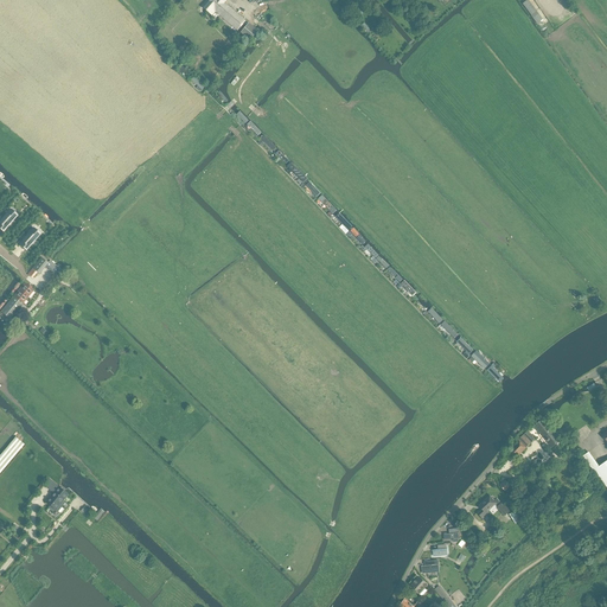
[(210,0),(203,8),(212,17),(215,12),(237,31),(246,21),(224,4),(225,2),(222,0),(210,0)]
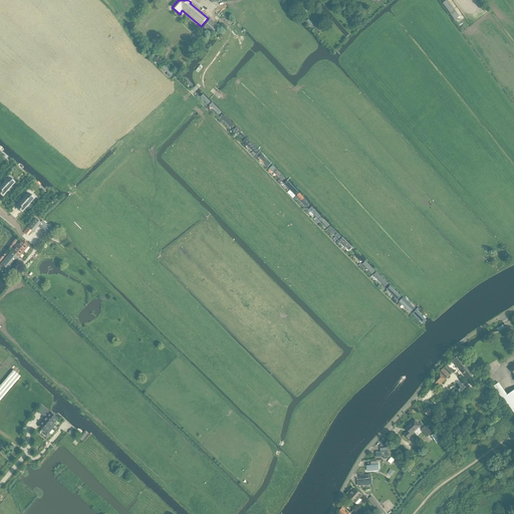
[(231,26),(234,22),(223,12),(219,16),(231,26)]
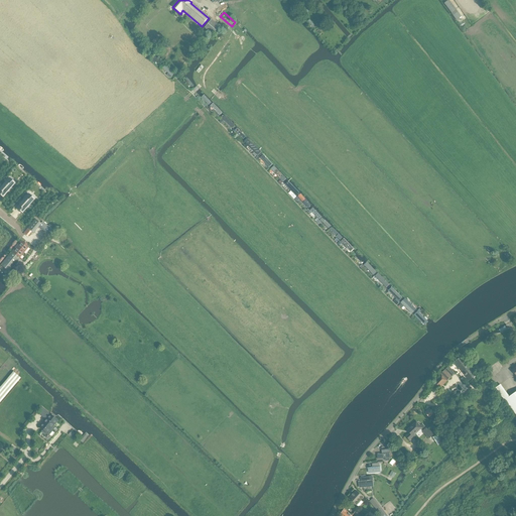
[(219,27),(211,20),(205,28),(210,33),(212,35),(217,29),(219,27)]
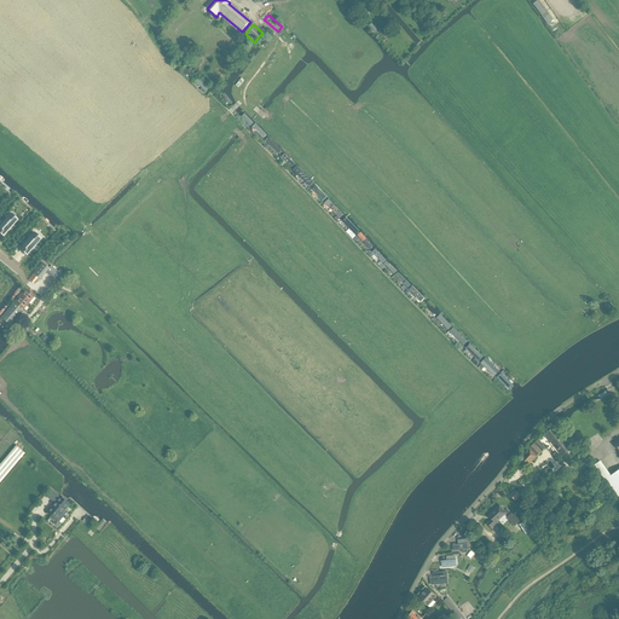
[(181,64),(179,68),(191,77),(194,75),(181,64)]
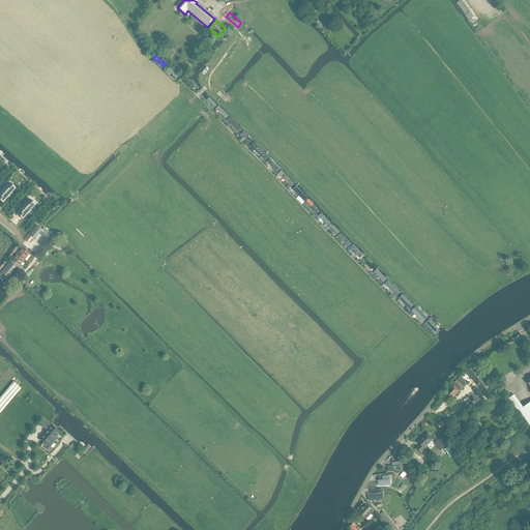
[(179,77),(169,67),(167,70),(177,80),(179,77)]
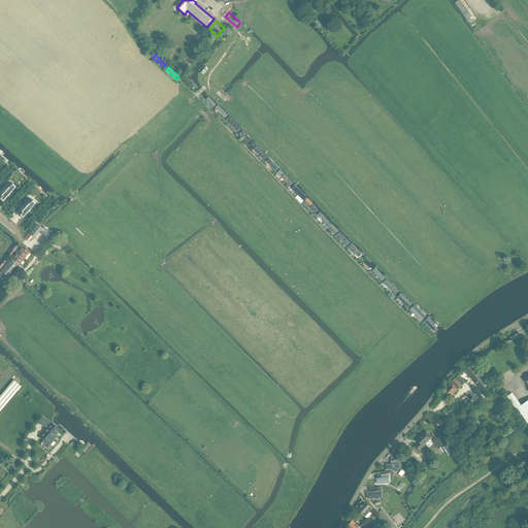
[(199,87),(189,77),(187,79),(197,90),(199,87)]
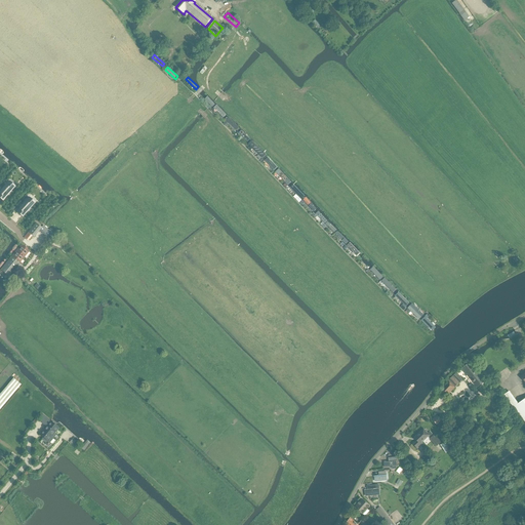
[(202,91),(199,94),(212,108),(215,105),(202,91)]
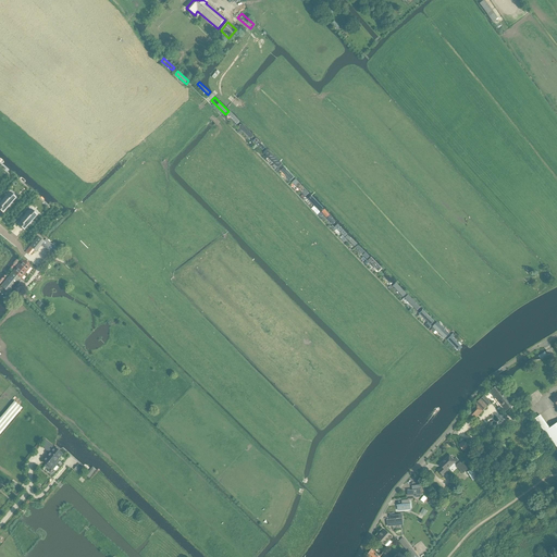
[(230,112),(226,114),(237,125),(240,123),(230,112)]
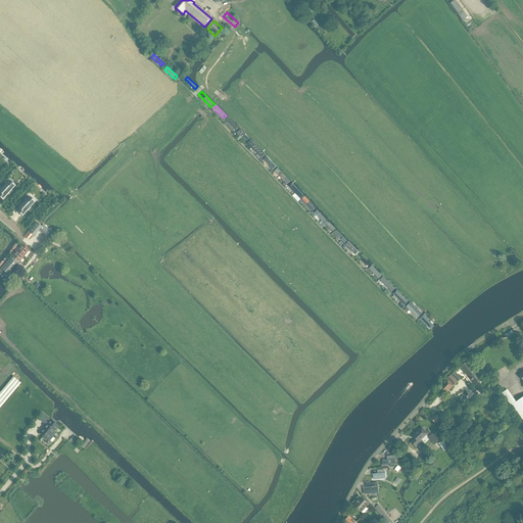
[(227,116),(225,119),(236,131),(238,128),(227,116)]
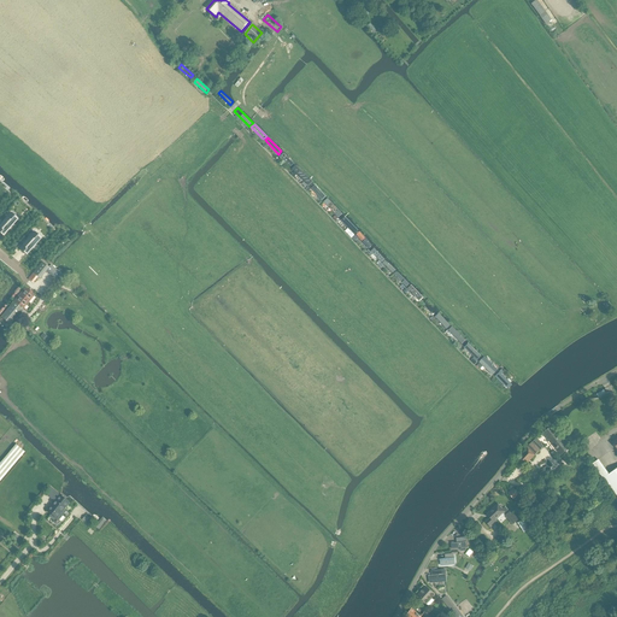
[(282,153),(280,156),(289,166),(292,163),(282,153)]
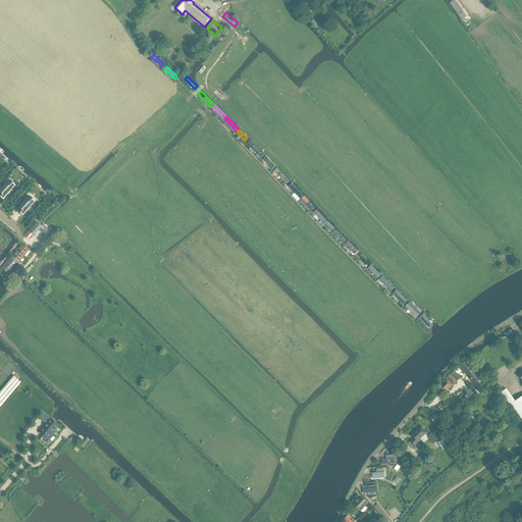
[(251,140),(248,144),(261,157),(265,154),(251,140)]
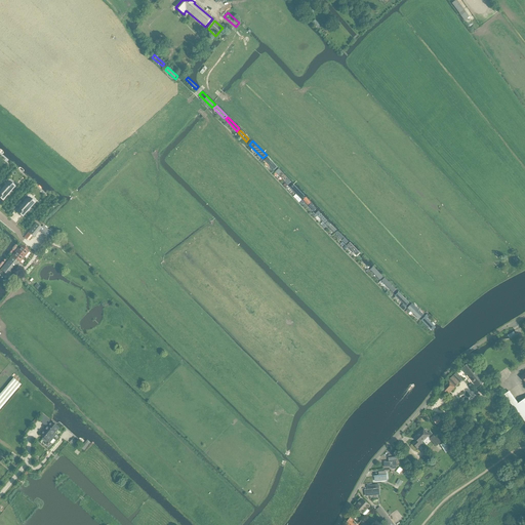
[(267,156),(264,159),(274,170),(277,167),(267,156)]
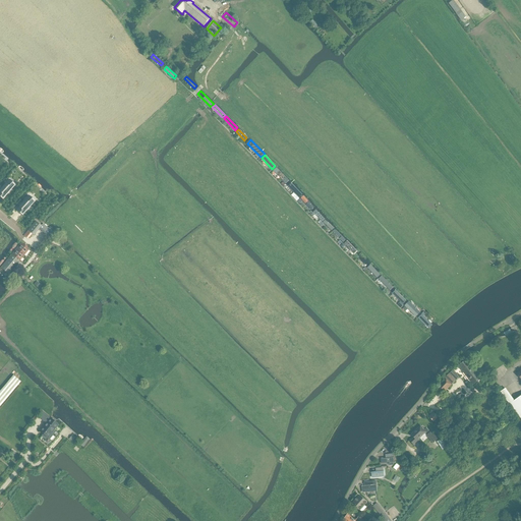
[(276,168),(273,170),(286,183),(289,180),(276,168)]
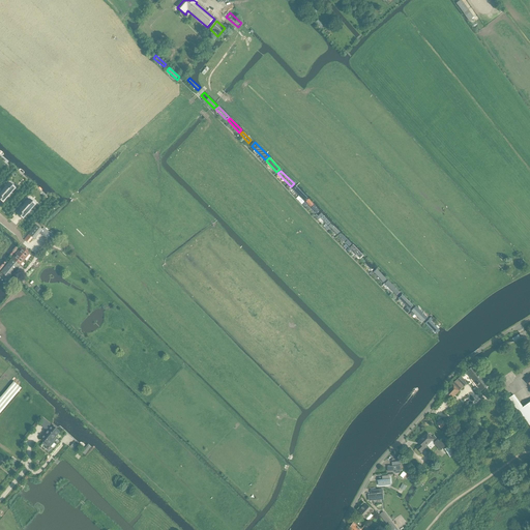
[(9,182),(0,193),(0,200),(1,202),(2,202),(16,187),(9,182)]
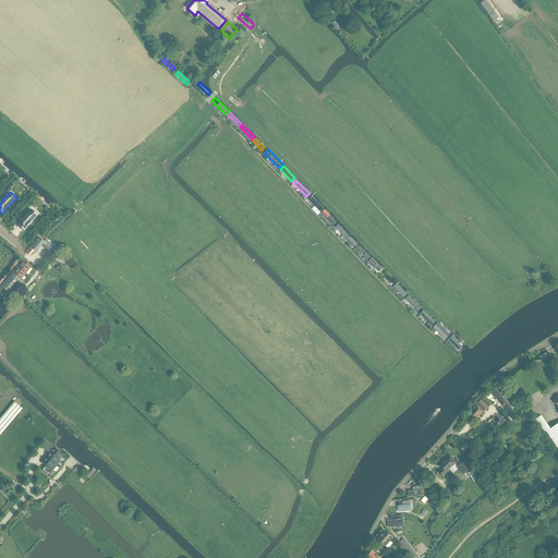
[(312,196),(308,199),(320,213),(324,209),(312,196)]
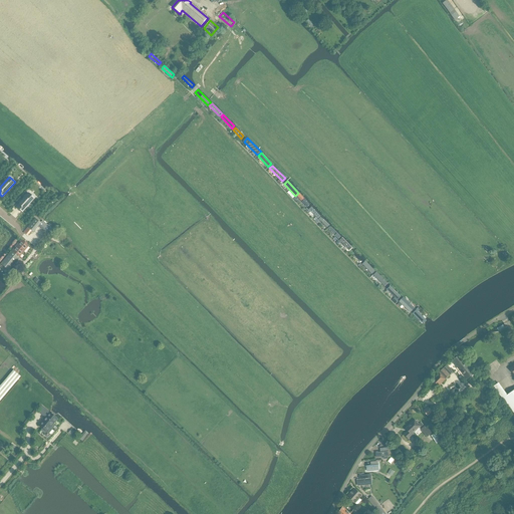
[(29,193),(16,207),(22,213),(35,198),(29,193)]
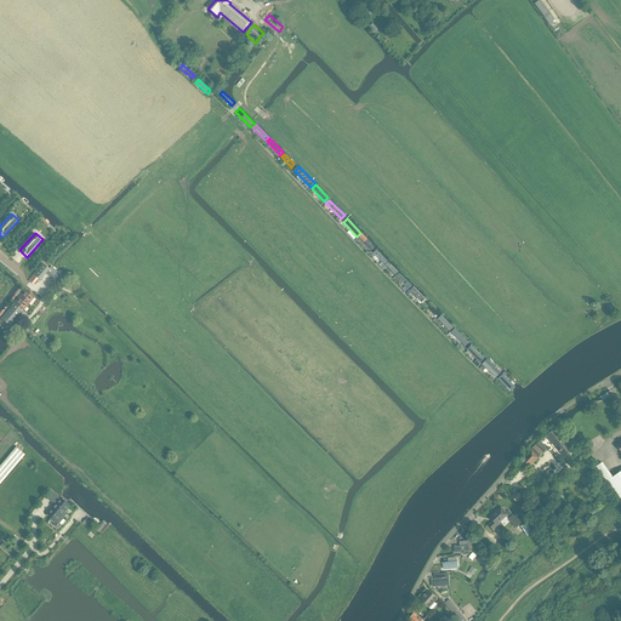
[(362,234),(358,237),(371,251),(375,248),(362,234)]
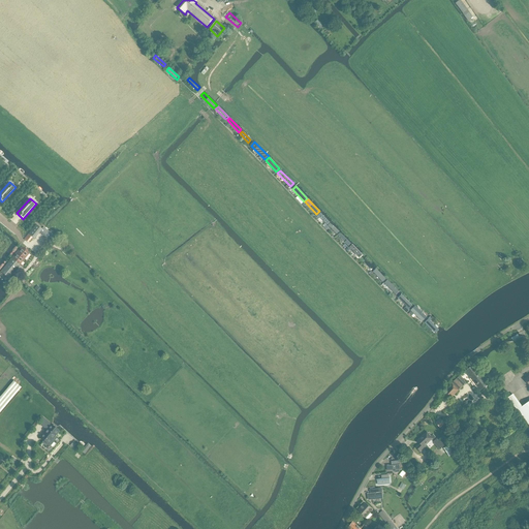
[(320,213),(317,215),(328,225),(330,223),(320,213)]
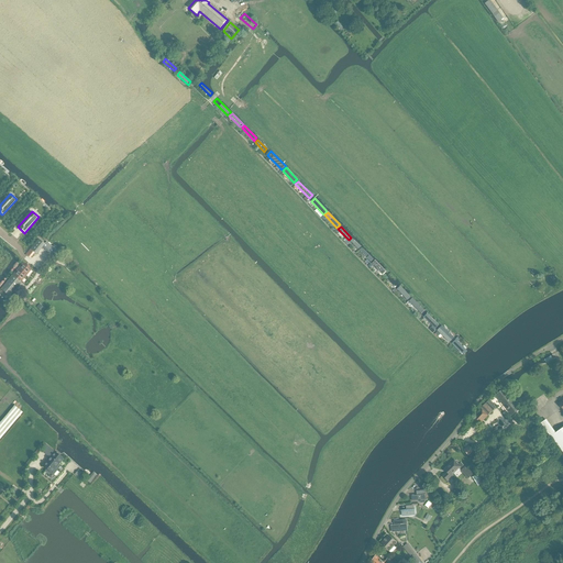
[(351,238),(349,240),(359,250),(361,247),(351,238)]
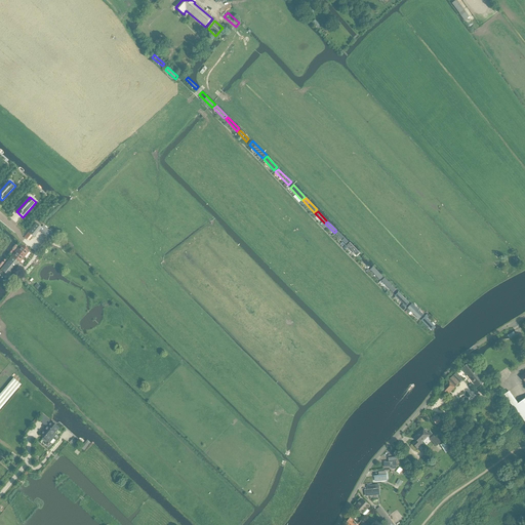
[(29,233),(25,238),(28,241),(32,236),(34,237),(40,230),(50,239),(53,235),(43,226),(41,228),(36,224),(28,233),(29,233)]
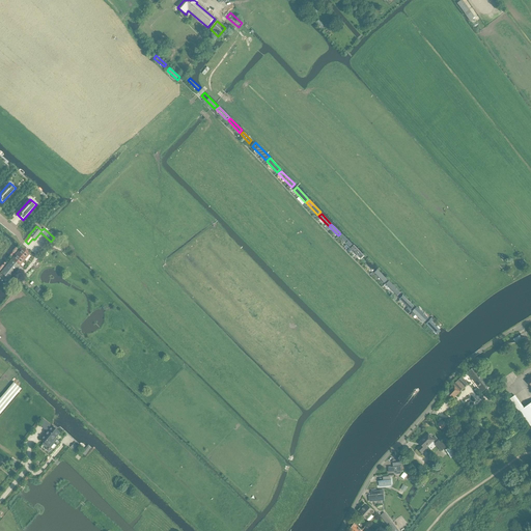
[(341,234),(339,236),(350,248),(353,246),(341,234)]
